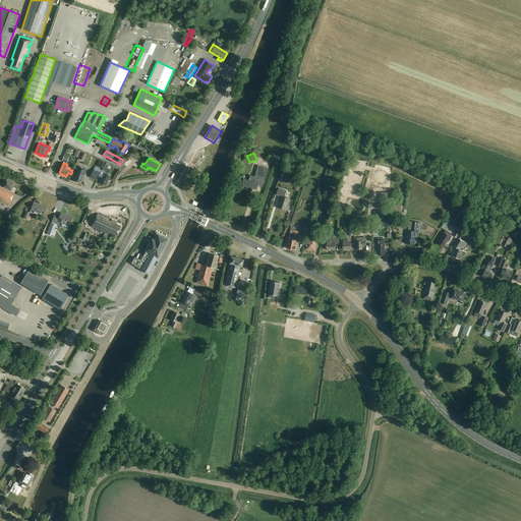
[(84,175),(87,169),(77,166),(76,169),(77,170),(74,177),(75,178),(74,181),(79,183),(79,181),(80,182),(83,175),(84,175)]
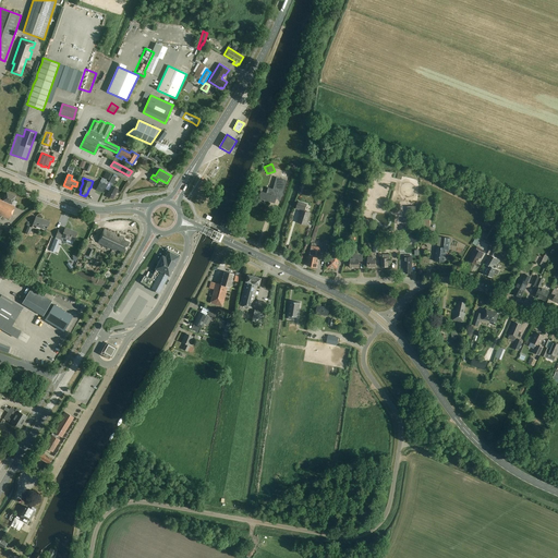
[(268,187),(266,193),(261,191),(258,198),(275,203),(276,198),(280,201),(286,180),(276,178),(273,190),(268,187)]
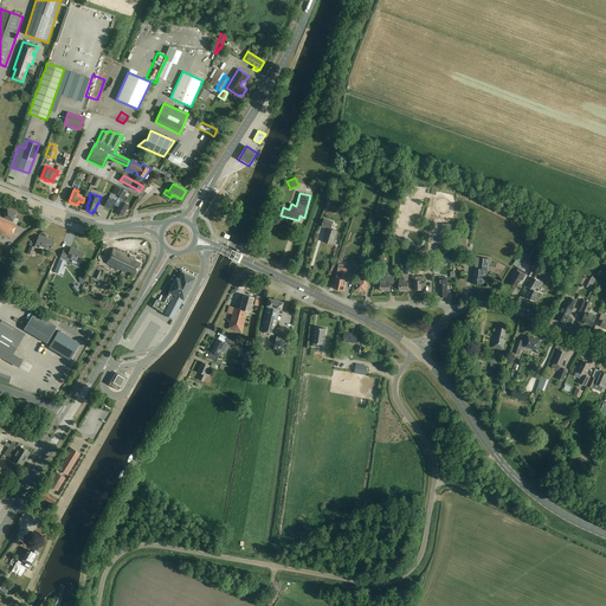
[(111,210),(116,200),(114,199),(110,198),(109,197),(104,206),(111,210)]
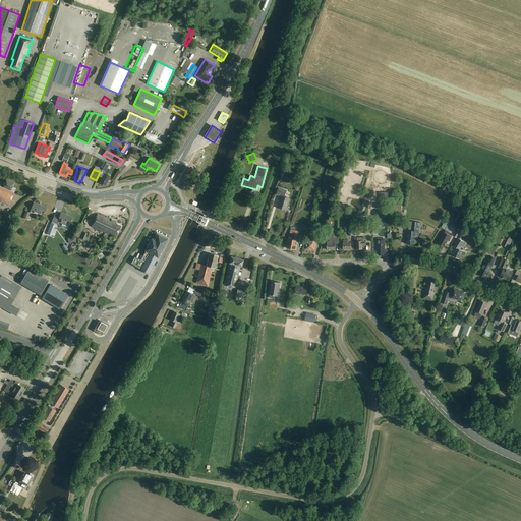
[(106,186),(110,176),(104,173),(99,183),(106,186)]
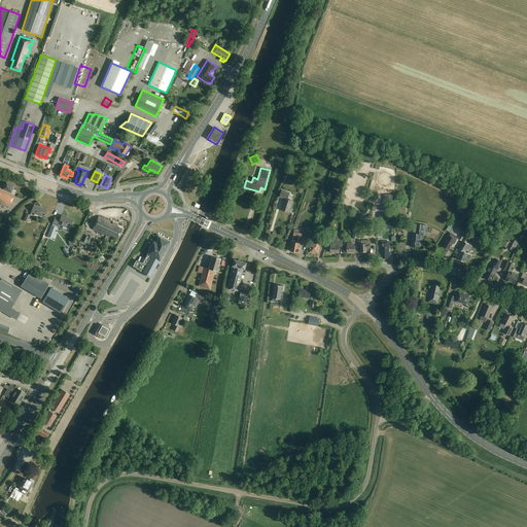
[(0,203),(8,207),(15,190),(13,189),(14,185),(5,181),(2,189),(0,188),(0,203)]
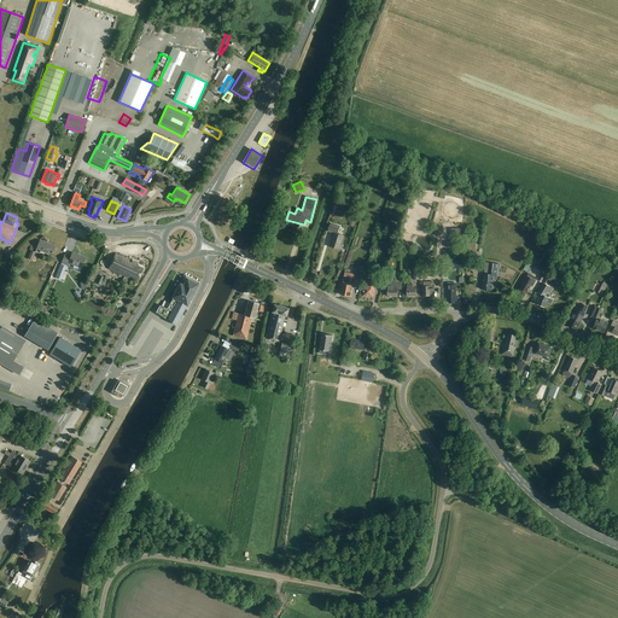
[(330,246),(339,249),(343,237),(337,234),(339,227),(330,223),(327,231),(333,233),(330,246)]
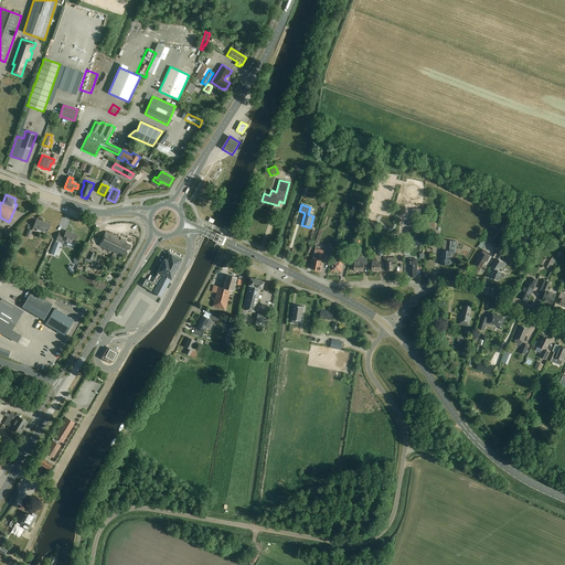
[(44,222),(36,220),(33,227),(34,228),(36,230),(36,231),(40,232),(41,231),(48,233),(50,225),(51,225),(46,223),(44,222)]
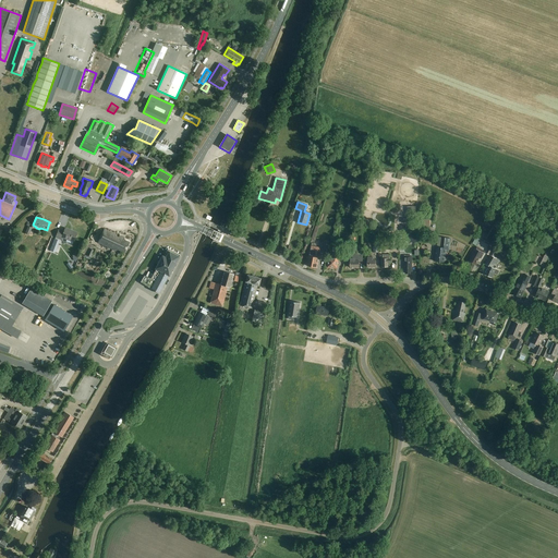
[(429,233),(429,219),(421,219),(420,233),(429,233)]
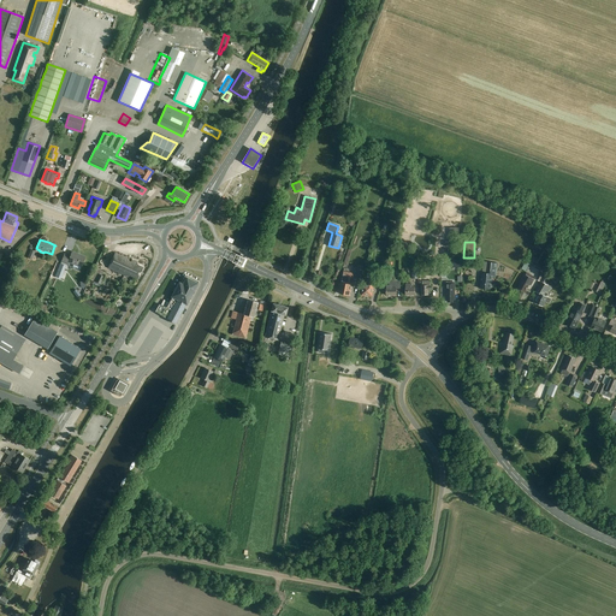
[(86,258),(72,252),(70,256),(64,254),(61,261),(67,265),(69,262),(81,267),(86,258)]
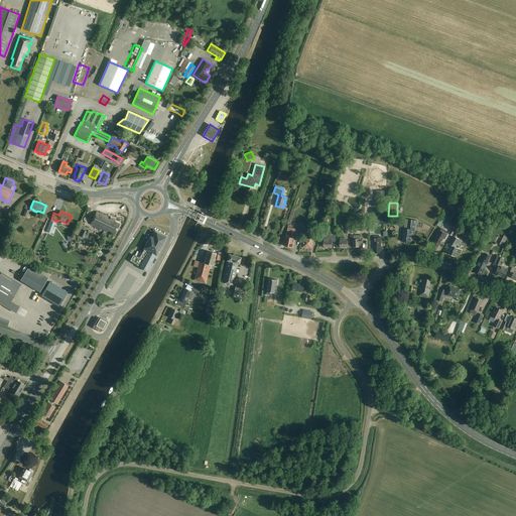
[(115,234),(119,225),(113,223),(114,221),(97,213),(91,225),(108,232),(108,231),(115,234)]
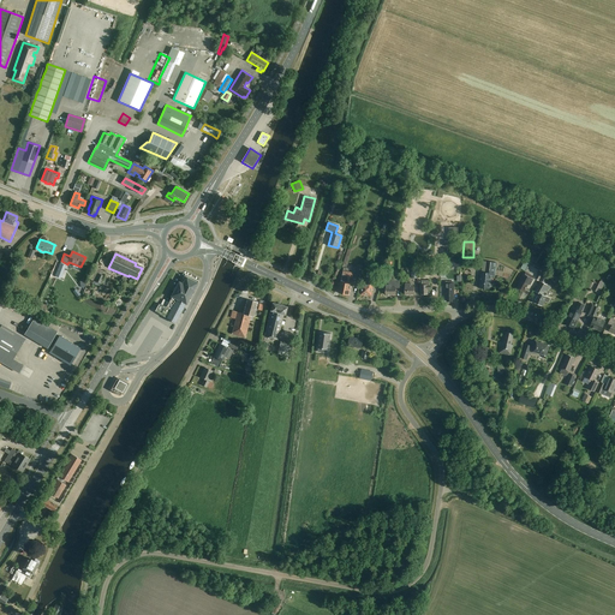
[(479,287),(490,288),(491,278),(493,276),(494,278),(495,278),(496,268),(495,268),(495,267),(496,267),(496,263),(496,262),(488,262),(487,262),(485,272),(482,272),(481,272),(479,287)]
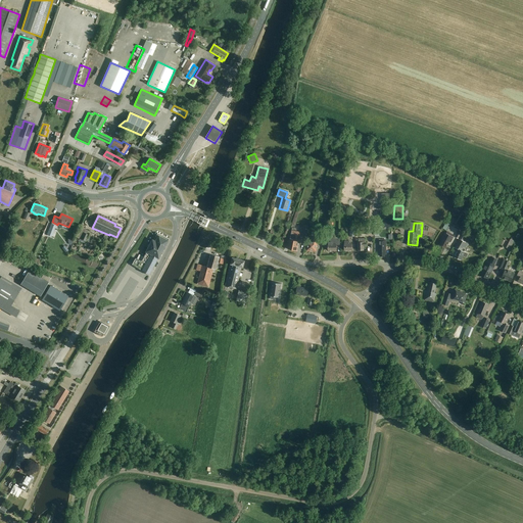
[(81,227),(76,238),(78,238),(79,239),(80,238),(81,239),(84,233),(85,230),(81,227)]
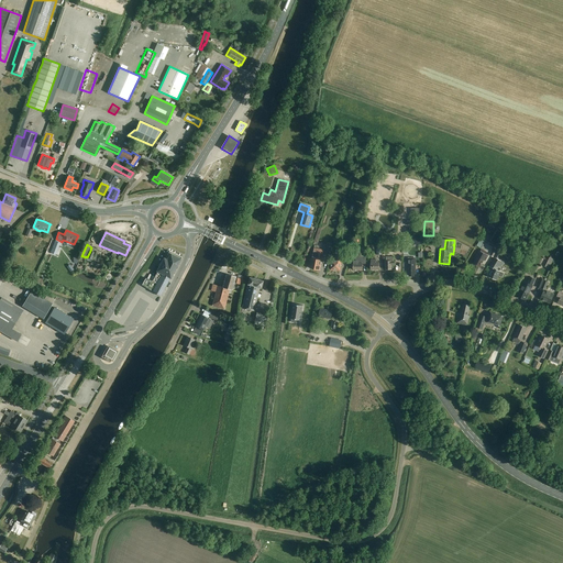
[(474,263),(479,267),(485,258),(486,260),(488,255),(487,255),(488,253),(482,249),(479,251),(475,258),(476,260),(474,263)]
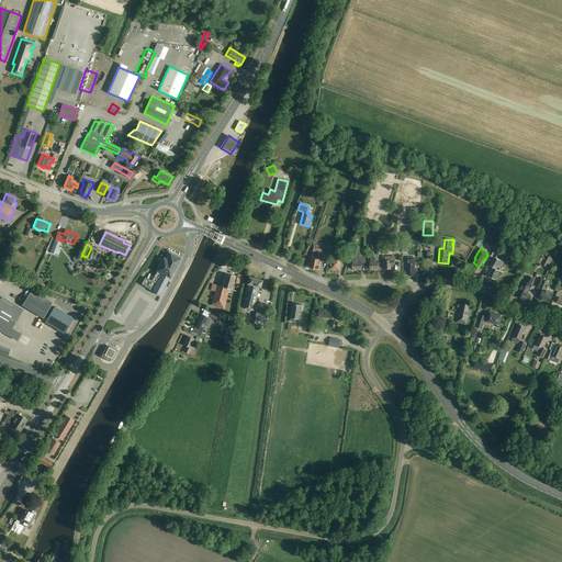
[(145,278),(142,284),(160,295),(170,278),(181,257),(169,250),(167,254),(166,253),(165,256),(157,270),(152,281),(147,279),(145,278)]
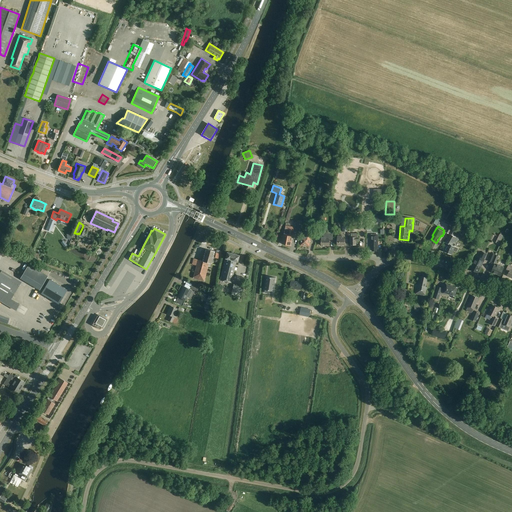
[(289,236),(290,230),(285,229),(284,235),(282,244),(290,245),(292,237),(289,236)]
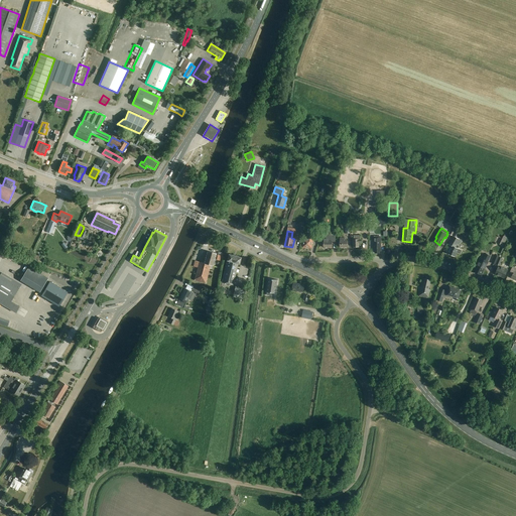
[(456,257),(458,253),(461,254),(462,251),(458,248),(462,240),(457,237),(460,233),(457,231),(448,244),(452,246),(447,253),(456,257)]
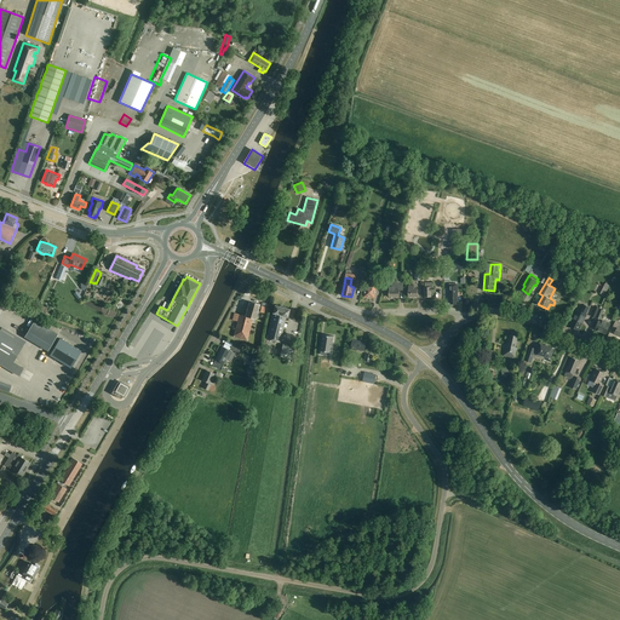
[(396,282),(396,280),(390,280),(390,298),(400,298),(400,291),(403,291),(403,282),(396,282)]
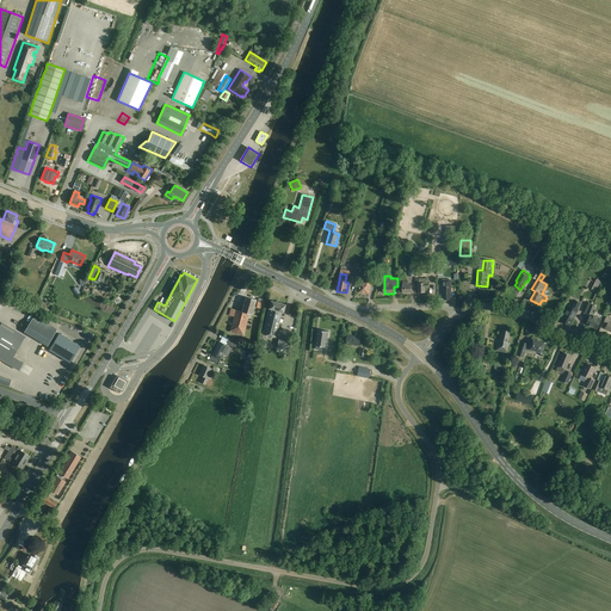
[(371,288),(371,281),(371,278),(364,277),(364,282),(360,282),(360,291),(363,292),(363,294),(366,295),(366,292),(369,292),(370,288),(371,288)]
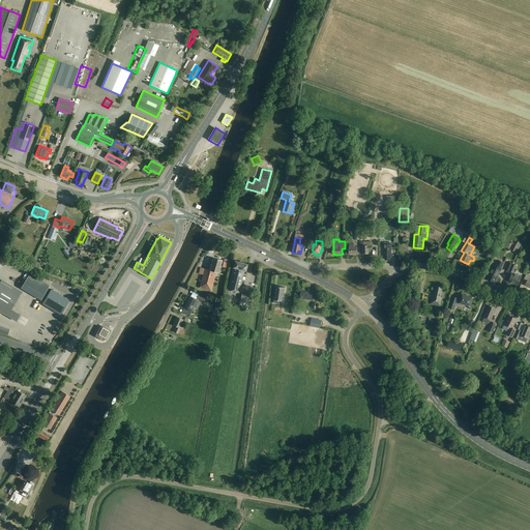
[(369,249),(372,249),(372,245),(371,245),(371,242),(363,242),(363,245),(362,245),(362,254),(370,254),(369,249)]
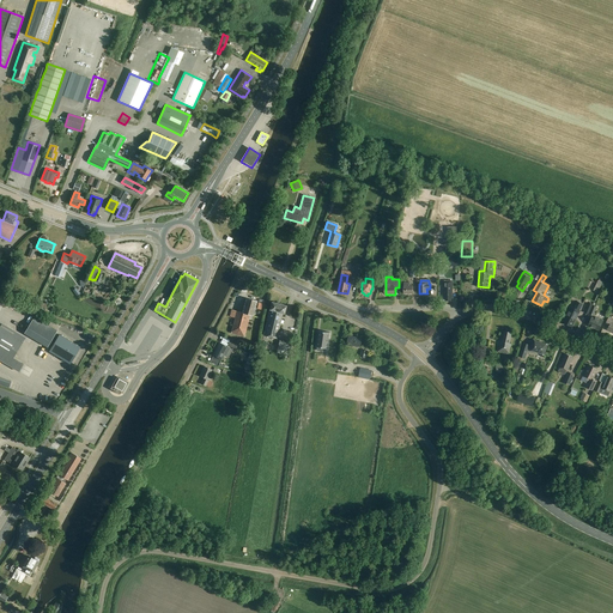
[(242,313),(237,311),(235,317),(235,319),(231,333),(243,337),(246,328),(247,328),(249,320),(248,319),(249,315),(253,316),(256,302),(246,298),(242,313)]
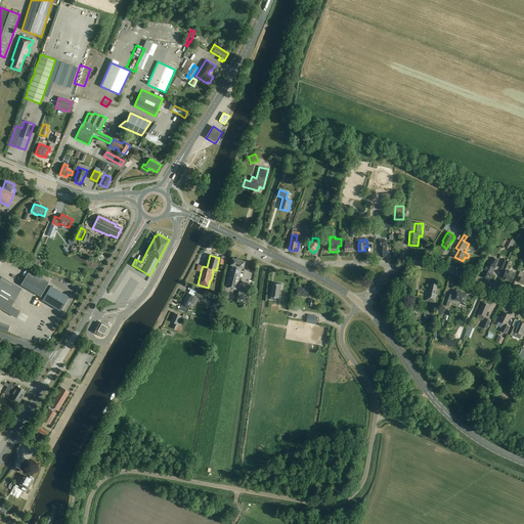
[(492,273),(496,263),(498,260),(492,257),(490,262),(488,261),(484,269),(485,269),(482,275),(489,279),(492,273)]
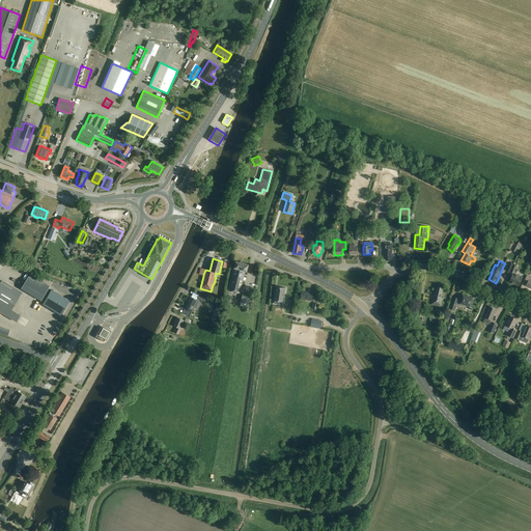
[(235,262),(233,269),(231,278),(228,291),(240,294),(245,272),(247,272),(248,266),(235,262)]
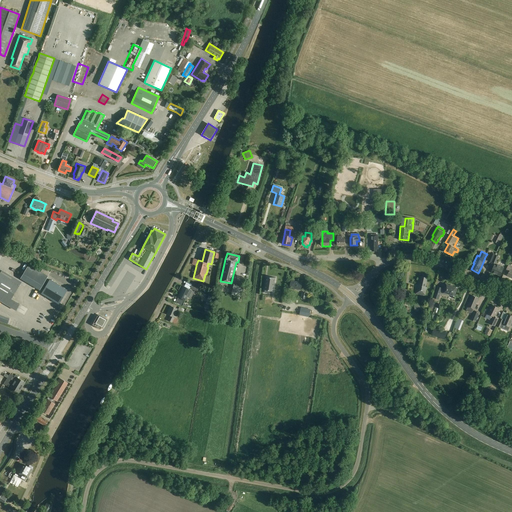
[(48,276),(47,276),(49,273),(42,269),(40,272),(28,264),(20,278),(39,290),(48,276)]
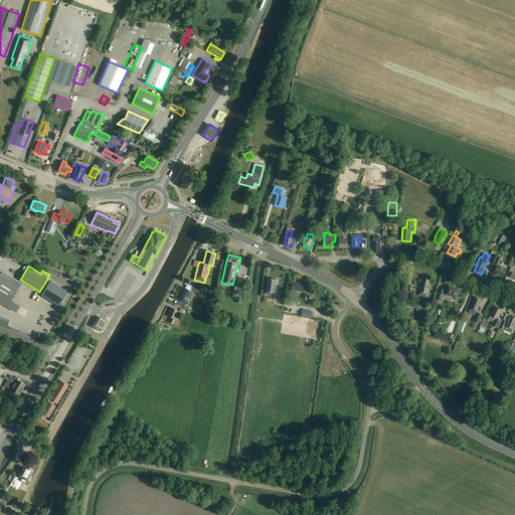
[(494,274),(503,278),(507,270),(507,269),(500,266),(499,267),(497,266),(494,274)]
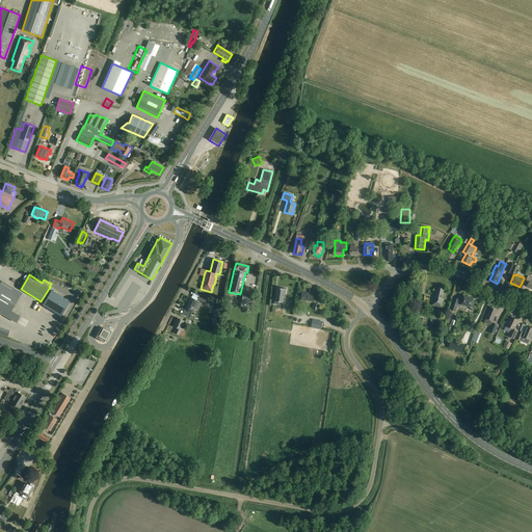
[(11,311),(20,296),(6,288),(8,285),(2,281),(0,283),(0,313),(16,323),(21,316),(11,311)]
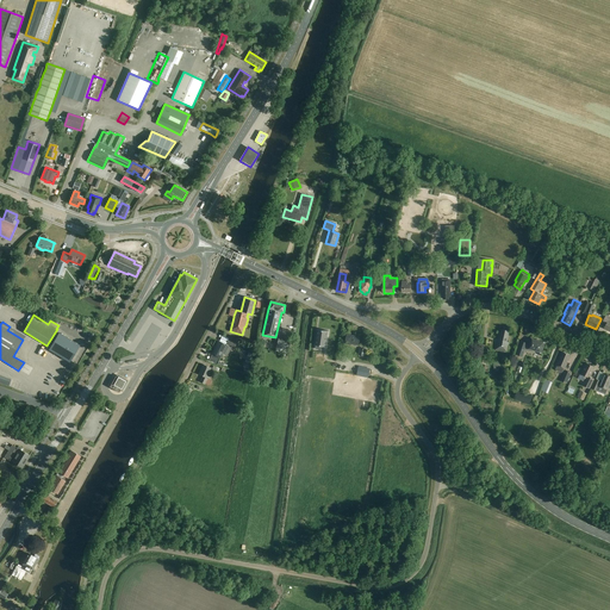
[(325,347),(329,331),(318,329),(316,346),(325,347)]
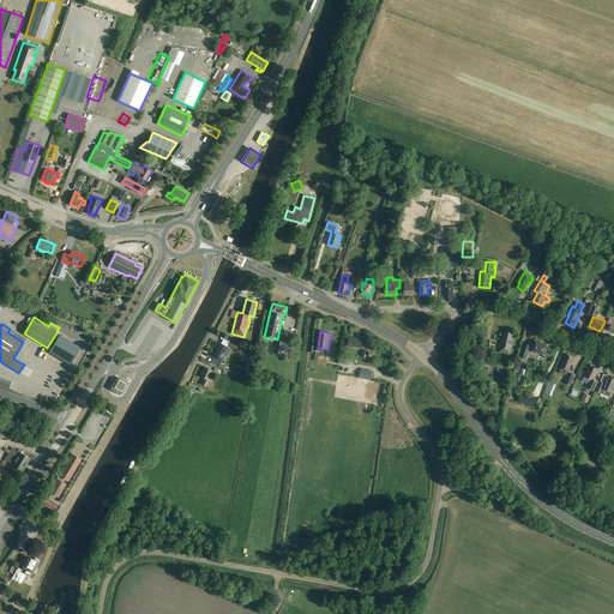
[(511,344),(513,333),(504,332),(501,343),(504,343),(503,347),(501,345),(499,353),(510,355),(512,344),(511,344)]
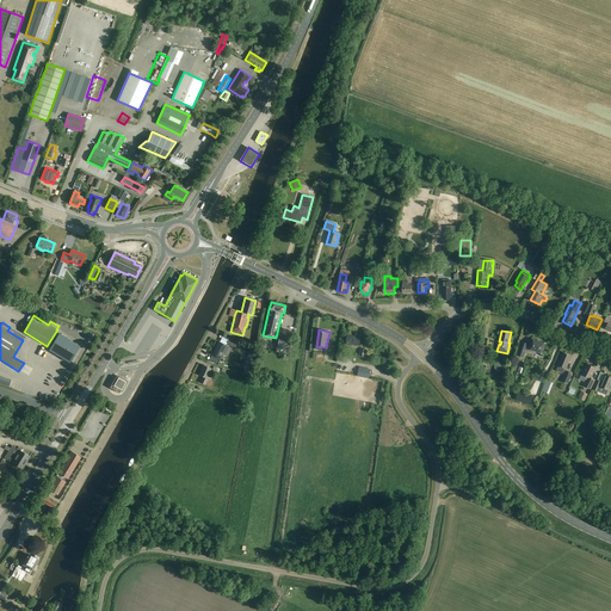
[(487,333),(486,360),(493,360),(493,352),(497,352),(497,333),(487,333)]
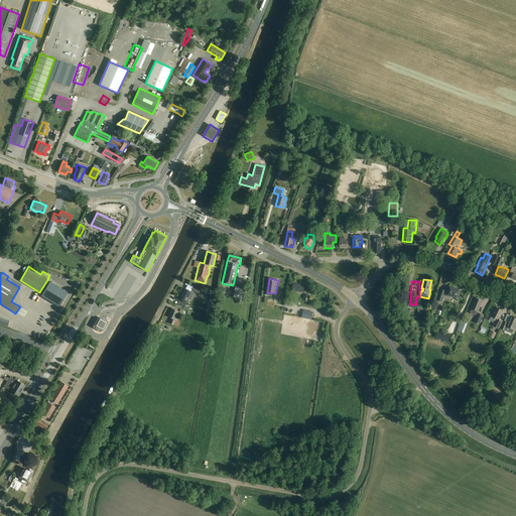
[(58,305),(67,292),(49,282),(41,295),(58,305)]
